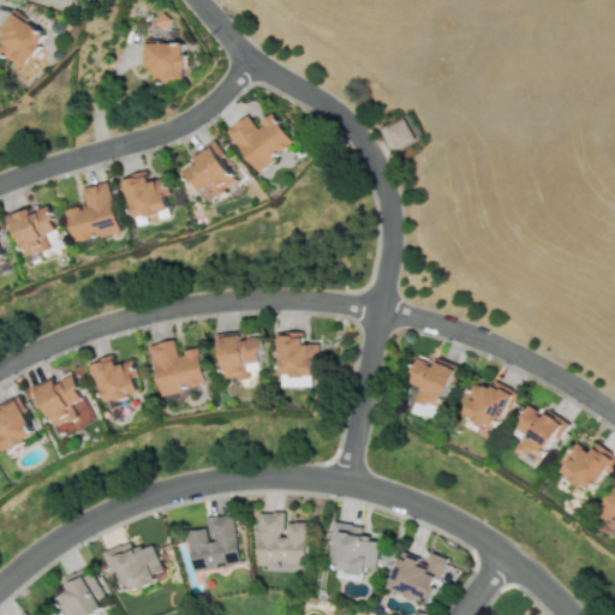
[(47,40),(17,11),(0,29),(0,35),(6,41),(0,47),(21,67),(47,40)]
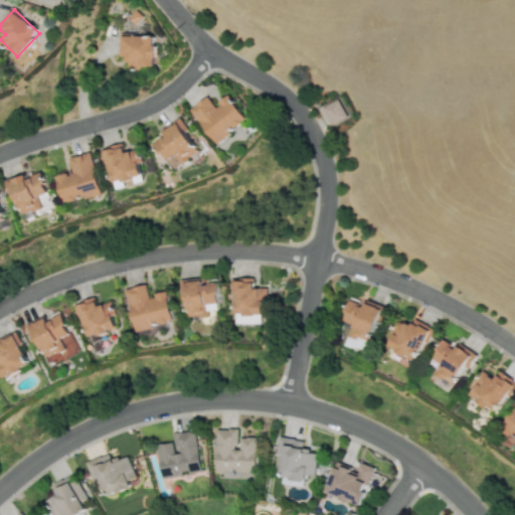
[(156,36),(124,35),(124,65),(155,65),(156,36)]
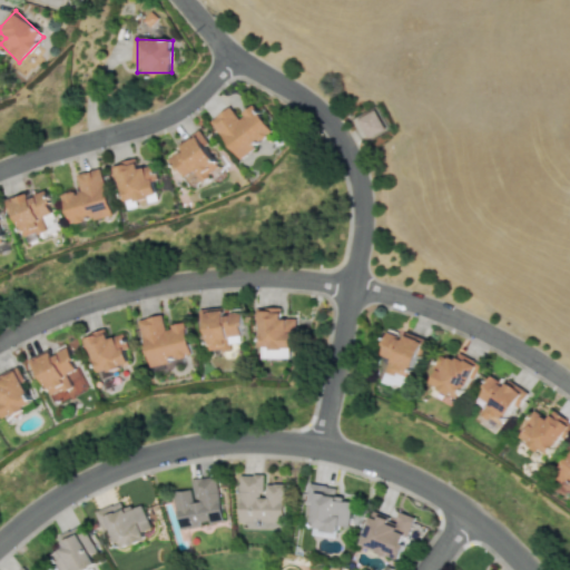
[(273,134),(254,105),(236,116),(231,107),(212,119),(236,158),(273,134)]
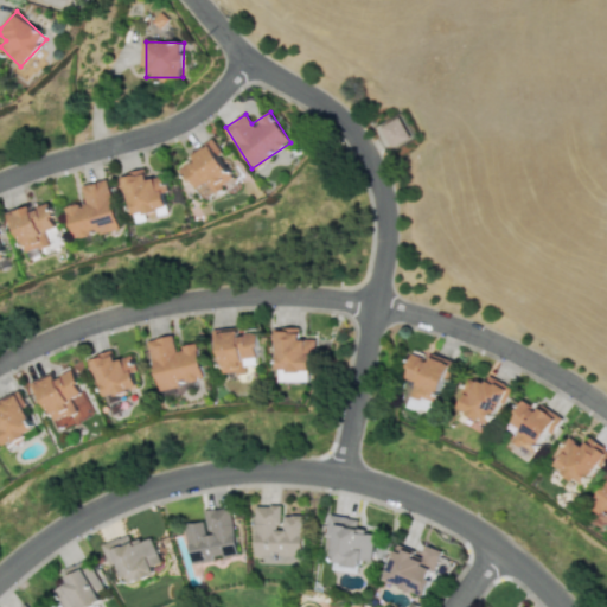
[(408,138),(396,116),(377,127),(389,148),(408,138)]
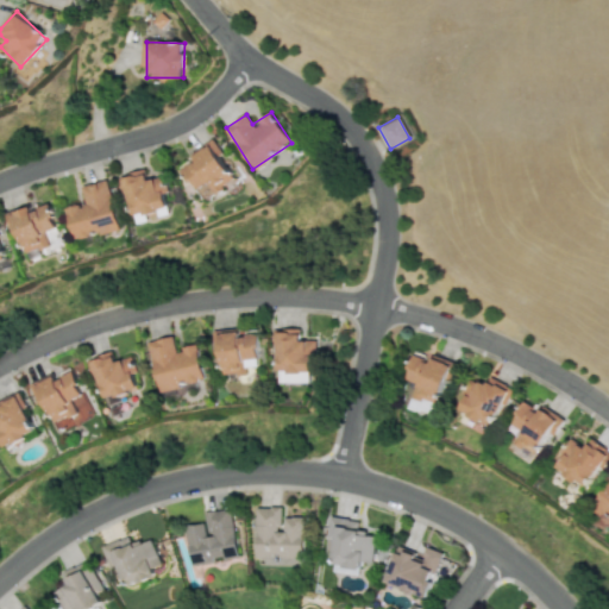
[(180,169),(201,201),(234,181),(211,144),(192,156),(194,159),(180,169)]
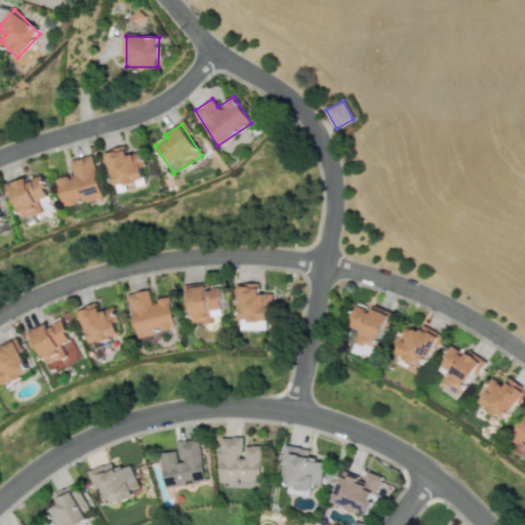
[(145,180),(137,155),(127,157),(124,147),(106,152),(115,189),(145,180)]
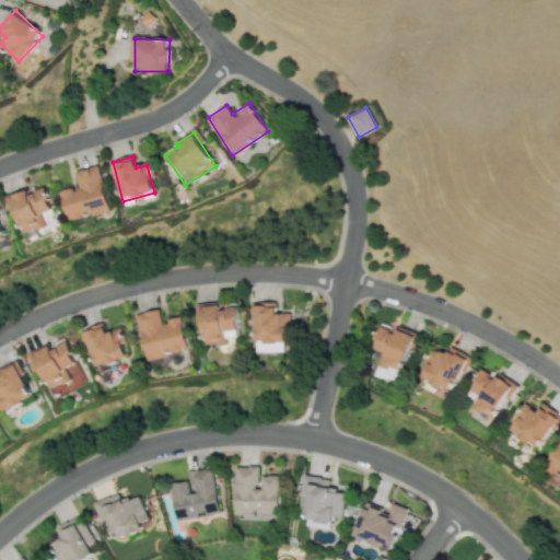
[(74,171),(78,187),(60,191),(68,221),(109,211),(97,165),(74,171)]
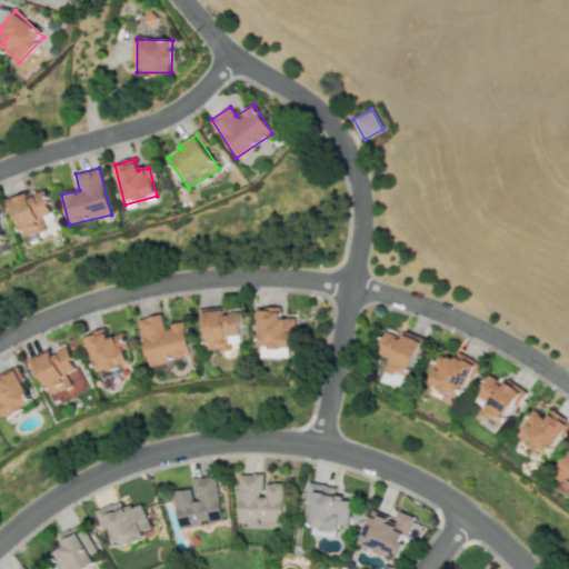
[(22,237),(46,230),(41,216),(50,212),(43,191),(29,196),(29,193),(11,199),(22,237)]
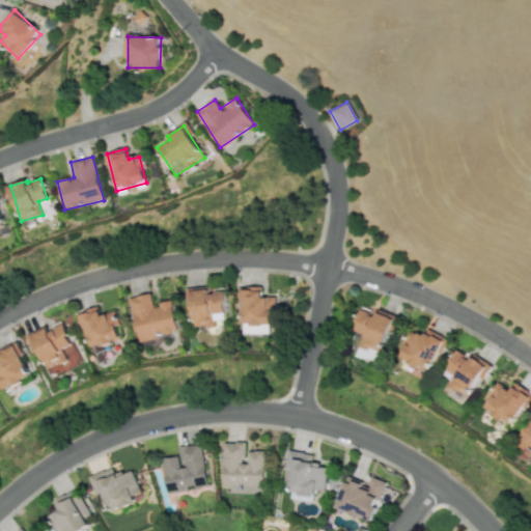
[(261,297),(261,287),(241,287),(243,334),(267,333),(266,324),(274,324),(274,296),(261,297)]
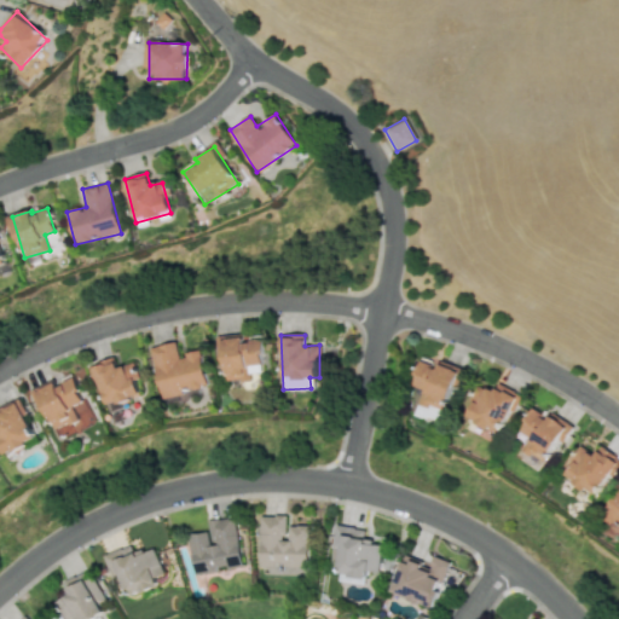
[(221,339),(225,381),(250,379),(250,374),(262,372),(259,337),(243,339),(243,337),(221,339)]
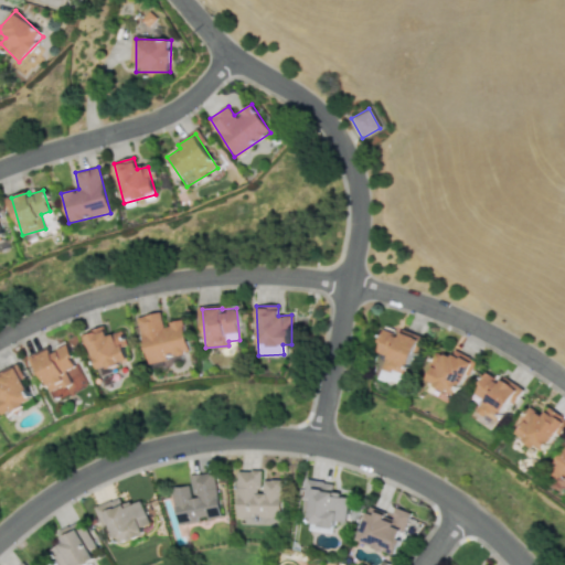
[(137,317),(148,363),(167,359),(166,355),(189,350),(182,320),(163,324),(160,311),(137,317)]
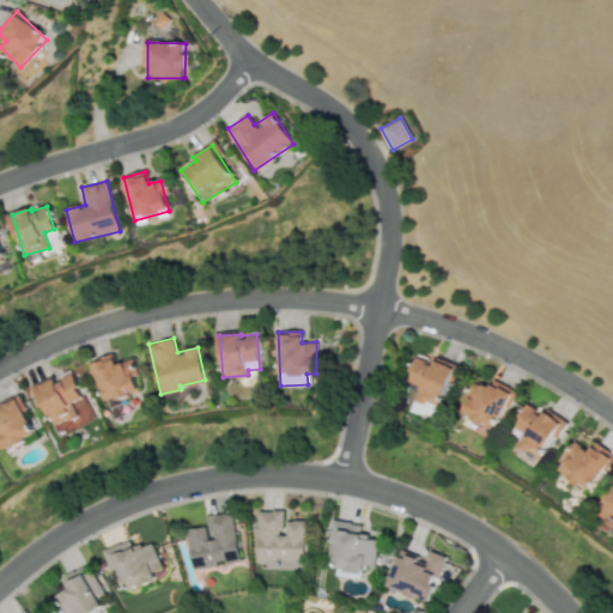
[(105,402),(139,389),(132,371),(137,369),(132,358),(116,364),(113,353),(91,362),(105,402)]
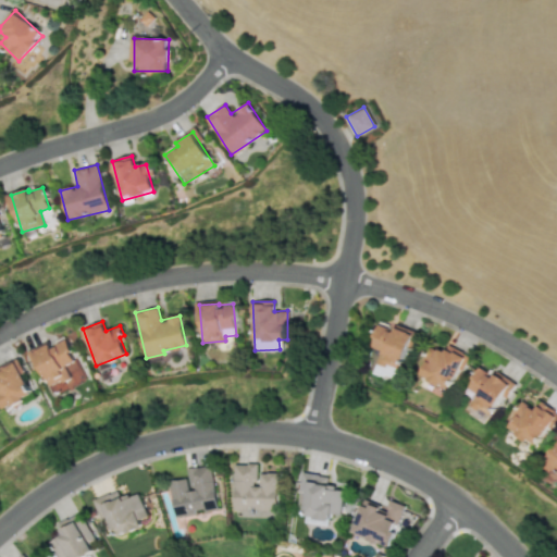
[(397,380),(415,334),(395,326),(394,329),(381,323),(372,346),(382,350),(374,372),(397,380)]
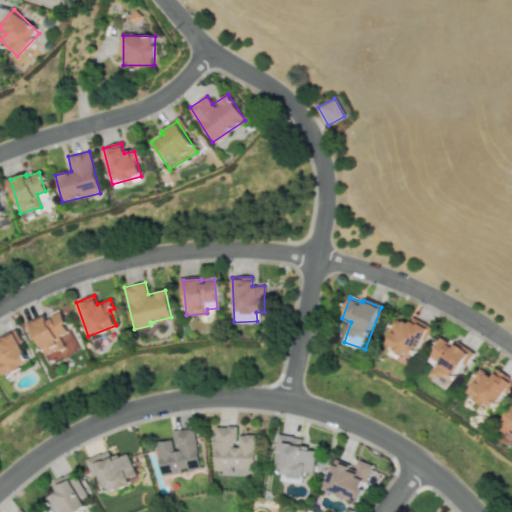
[(45,356),(64,347),(59,336),(68,331),(59,309),(47,315),(48,315),(30,323),(45,356)]
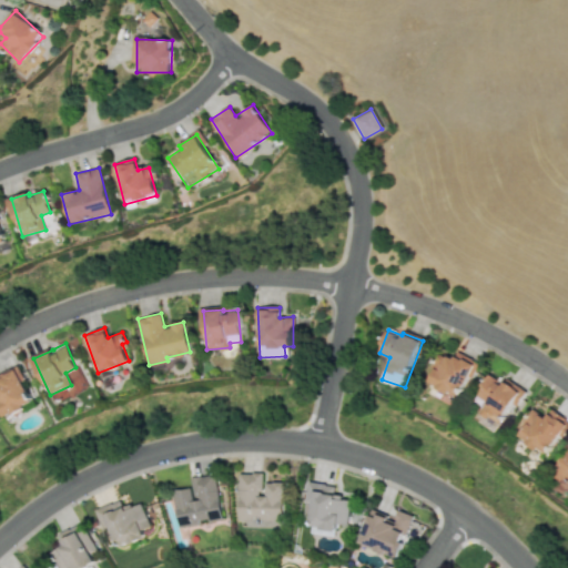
[(475,362),(455,354),(453,358),(439,353),(426,384),(459,398),(475,362)]
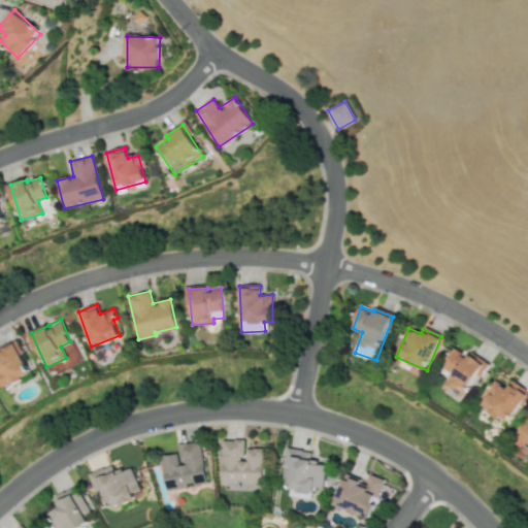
[(0,383),(1,387),(29,376),(17,342),(0,349),(0,383)]
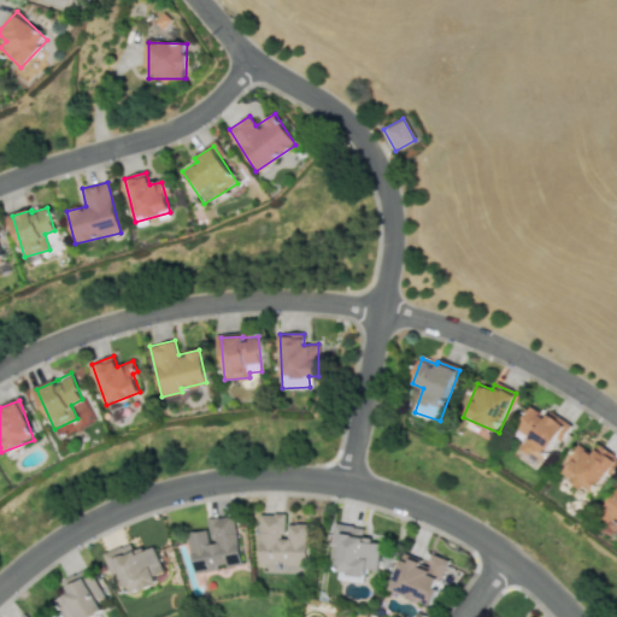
[(512,454),(538,470),(565,427),(533,405),(513,435),(522,440),(512,454)]
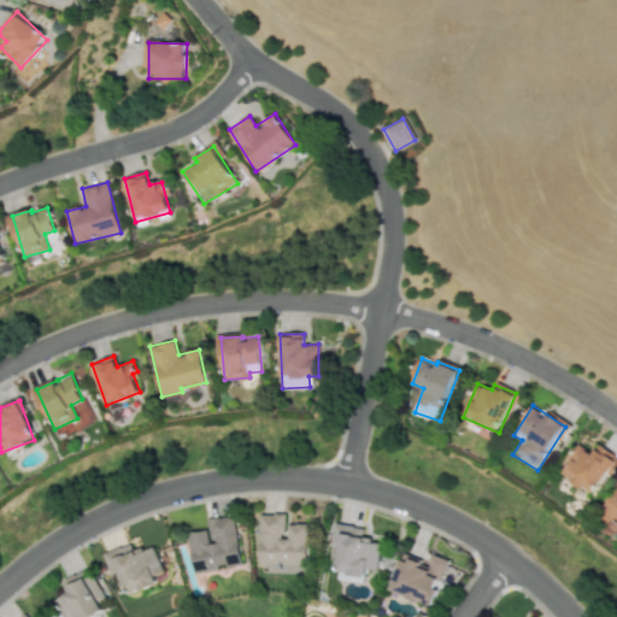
[(592,453),(579,445),(568,459),(571,462),(563,472),(593,494),(616,459),(598,446),(592,453)]
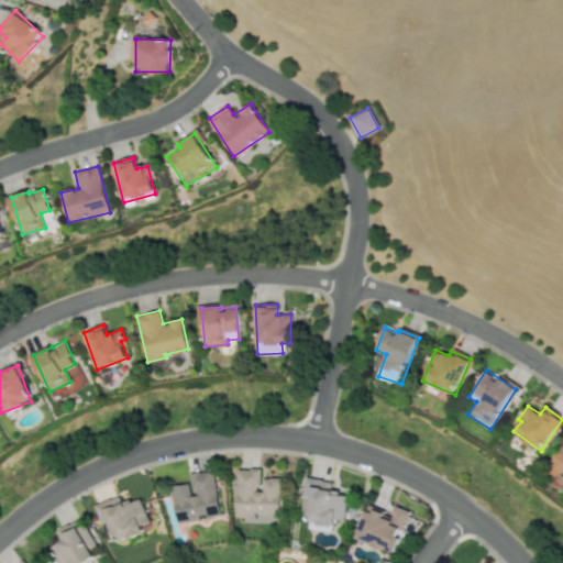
[(562,445),(548,470),(562,478),(562,445)]
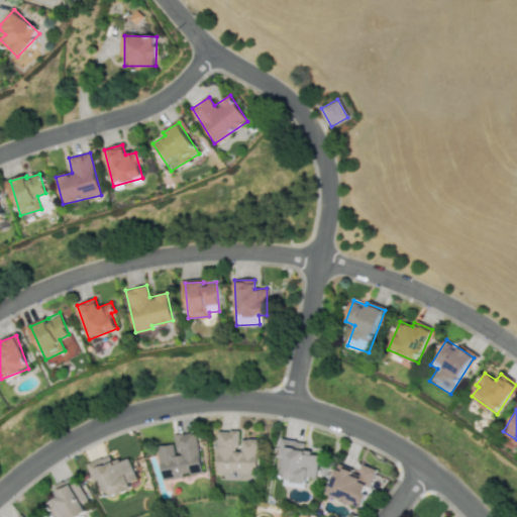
[(216,430),(216,473),(256,474),(257,438),(240,438),(240,450),(237,450),(237,430),(216,430)]
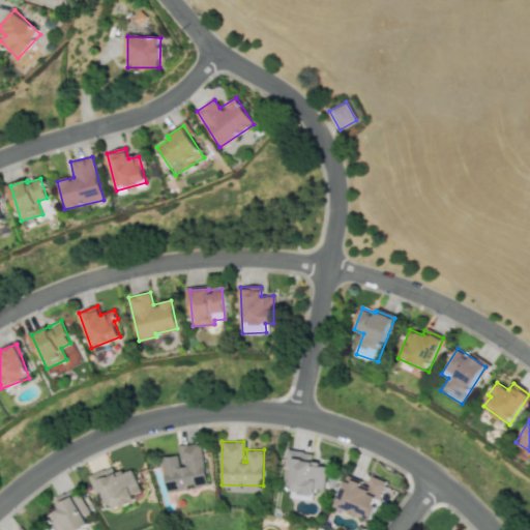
[(166,491),(186,488),(186,486),(207,482),(201,442),(177,446),(178,454),(160,458),(166,491)]
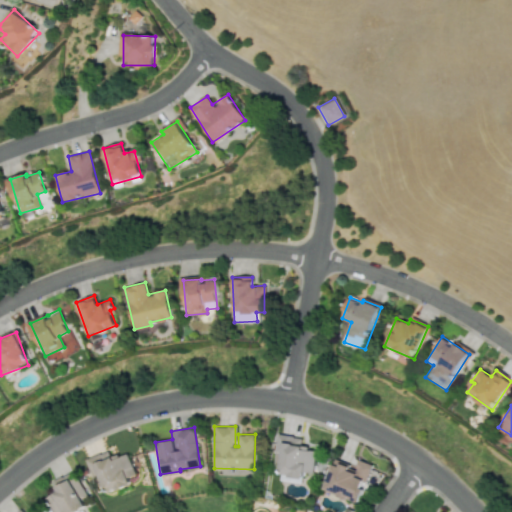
[(302,438),(277,433),(272,465),(279,466),(278,474),(303,478),(304,472),(312,473),(316,449),(300,446),(302,438)]
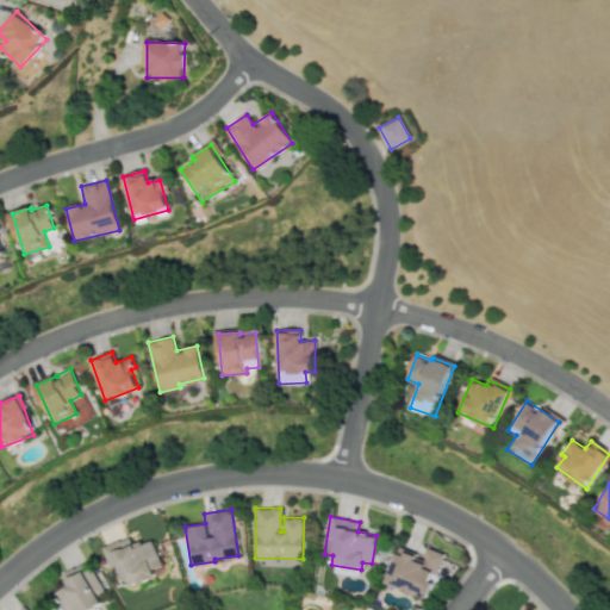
[(101,547),(110,570),(118,566),(126,587),(155,577),(151,570),(161,565),(150,539),(131,546),(128,536),(101,547)]
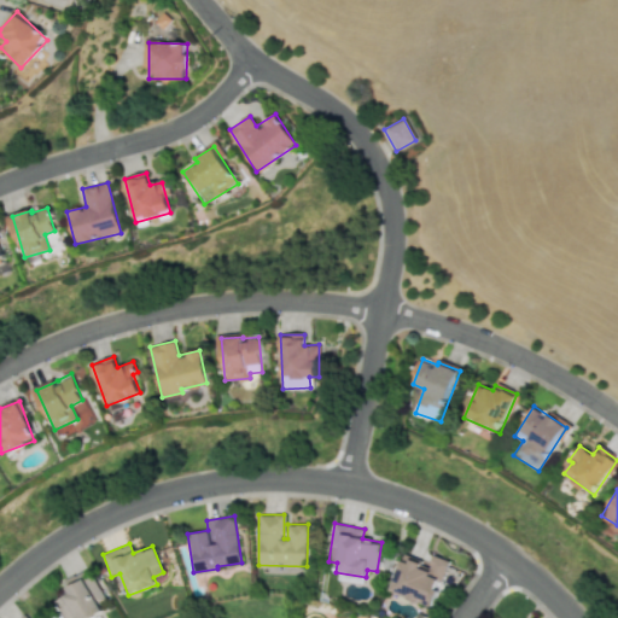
[(448,560),(432,554),(429,565),(402,557),(390,590),(432,606),(448,560)]
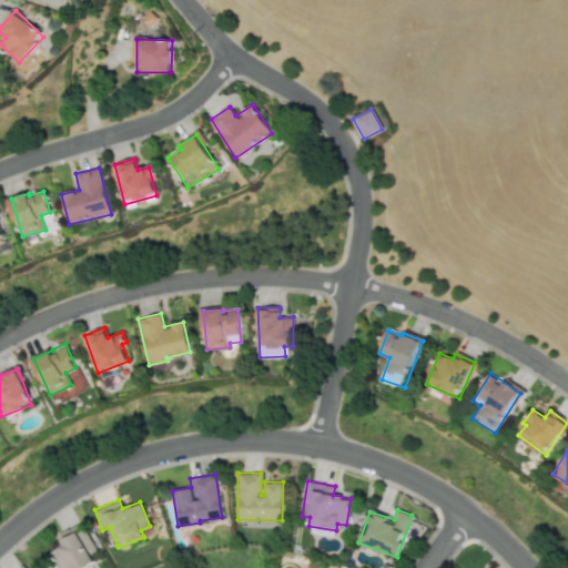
[(59,567),(84,567),(95,563),(90,553),(94,550),(82,525),(59,536),(63,545),(51,551),(59,567)]
